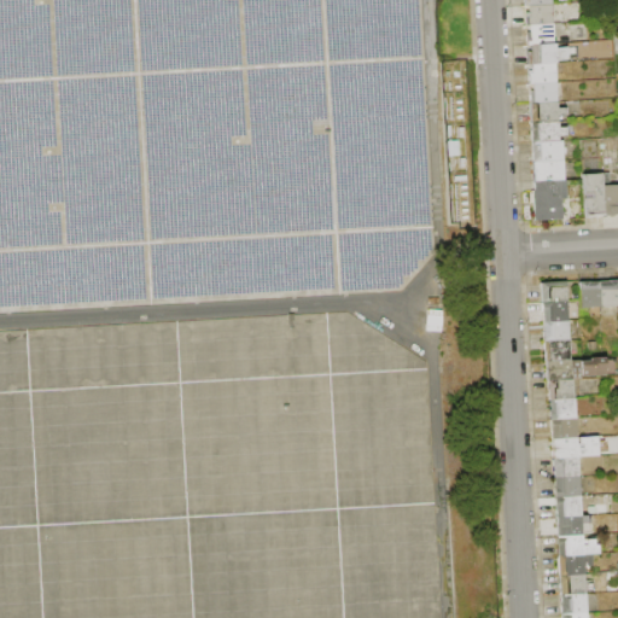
[(553,5),(554,24),(530,25),(529,25),(529,17),(525,18),(525,12),(529,12),(529,6),(553,5)]
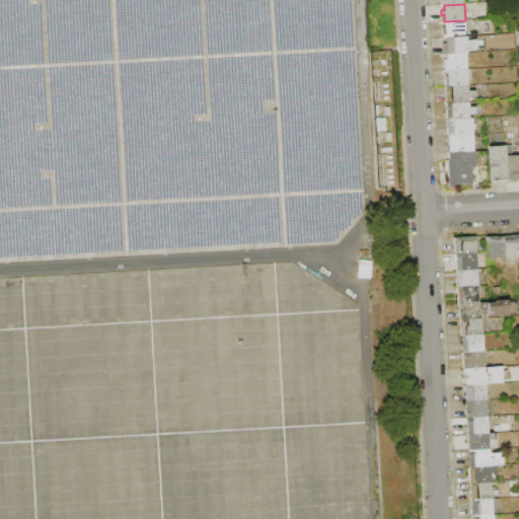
[(465,20),(465,36),(446,38),(443,38),(442,27),(446,27),(445,21),(465,20)]
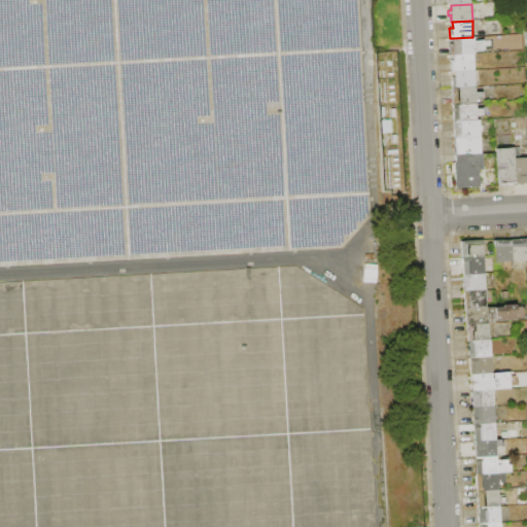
[(472,37),(473,41),(485,40),(485,50),(473,51),(473,55),(454,56),(451,56),(450,44),(453,44),(453,38),(472,37)]
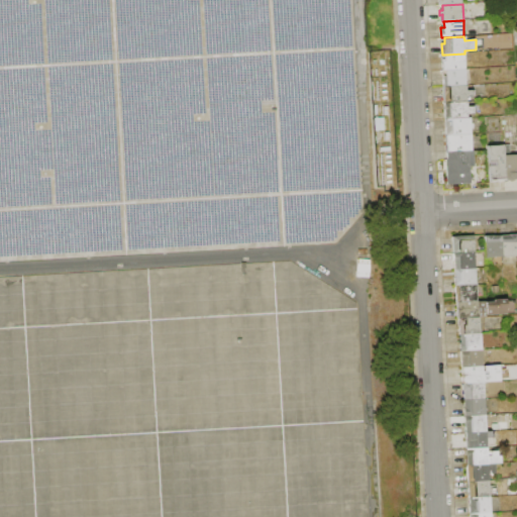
[(464,54),(466,69),(446,71),(443,71),(443,62),(446,62),(445,55),(464,54)]
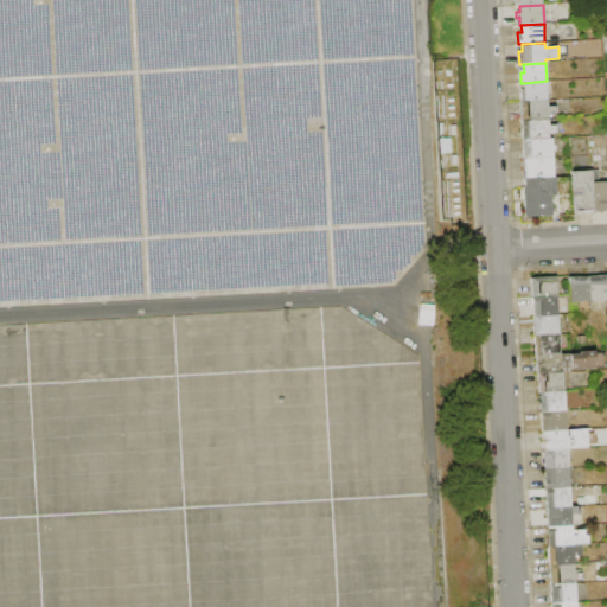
[(547,81),(548,101),(522,102),(521,89),(524,89),(524,83),(547,81)]
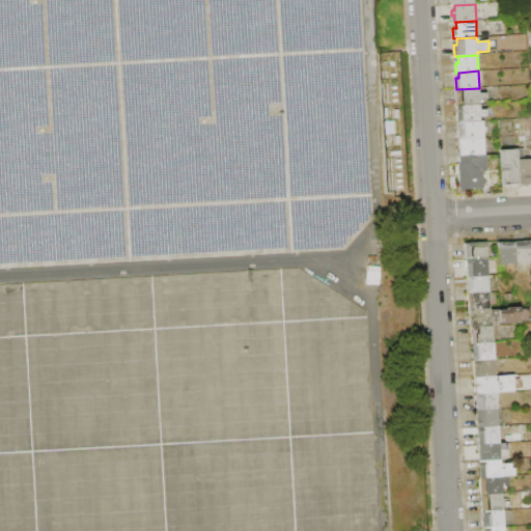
[(479,88),(480,93),(486,92),(487,100),(480,101),(481,104),(457,106),(456,89),(479,88)]
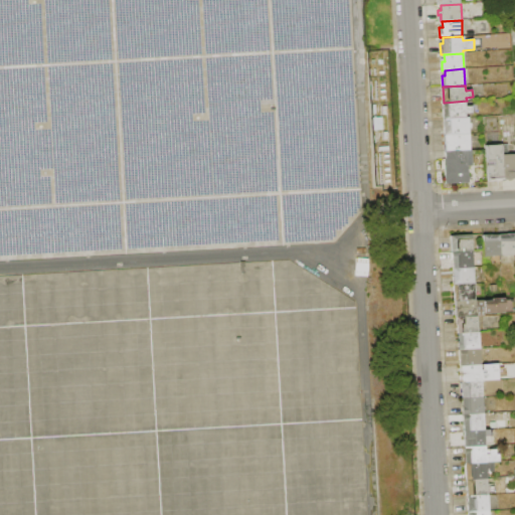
[(467,101),(467,107),(473,106),(473,114),(467,114),(467,118),(445,119),(444,103),(467,101)]
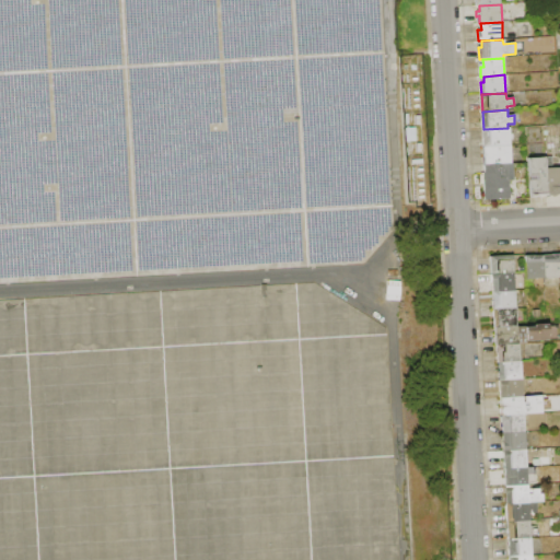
[(510,128),(511,146),(485,147),(483,129),(508,128),(510,128)]
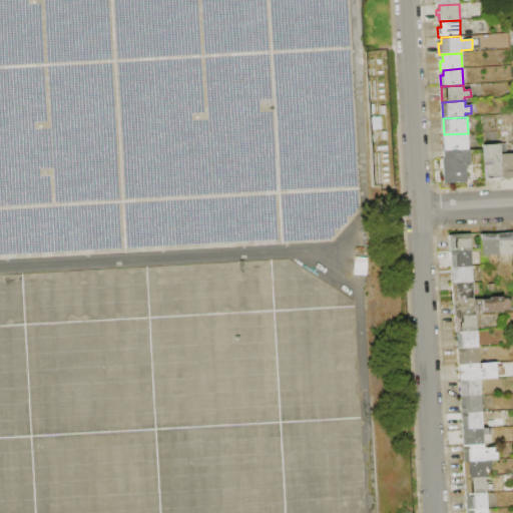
[(468,133),(469,149),(445,150),(444,134),(468,133)]
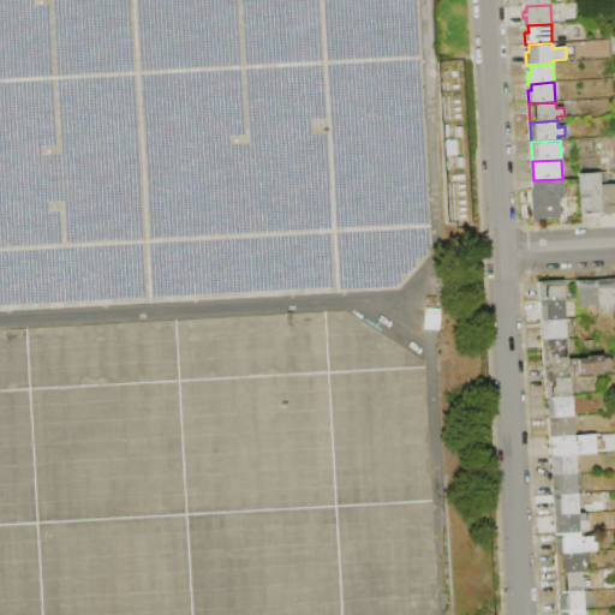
[(599,173),(601,186),(602,215),(593,216),(593,218),(583,218),(580,174),(599,173)]
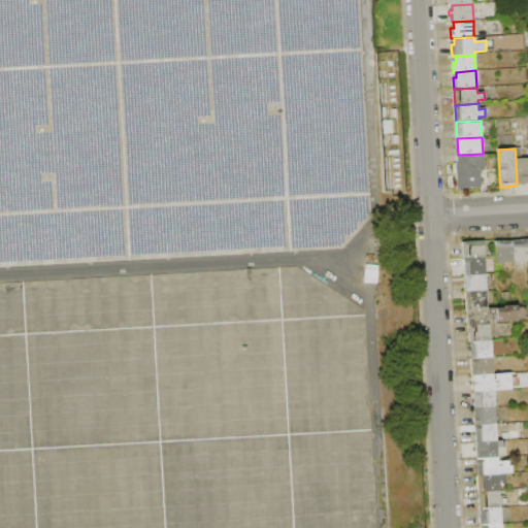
[(485,154),(486,170),(481,170),(483,188),(457,190),(456,163),(458,163),(458,155),(483,154),(485,154)]
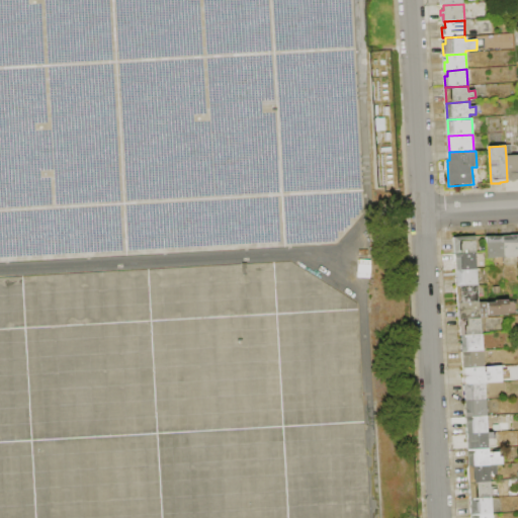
[(506,157),(517,156),(517,180),(507,181),(506,157)]
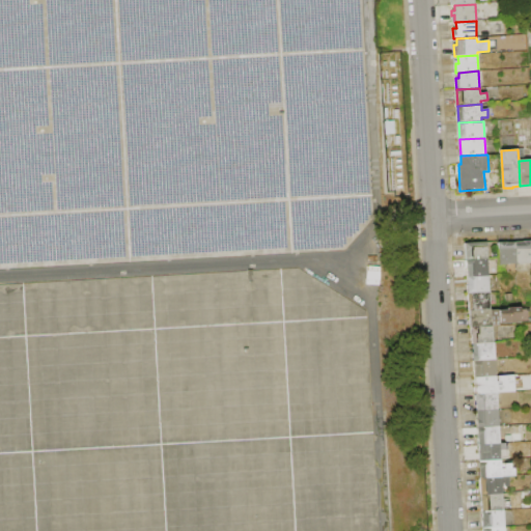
[(530,263),(515,263),(515,242),(530,241),(530,263)]
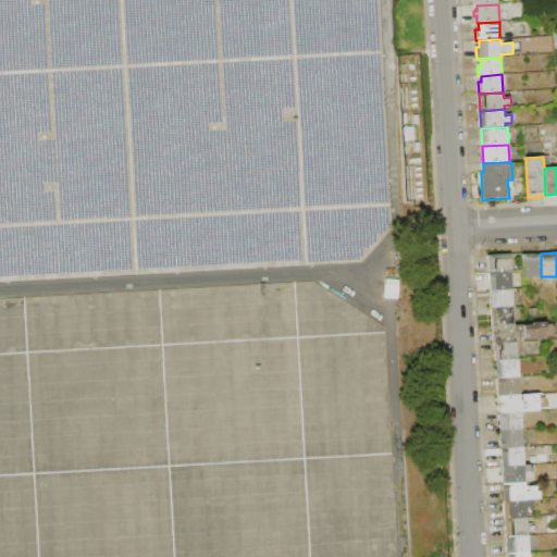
[(541,276),(523,277),(523,254),(541,254),(541,276)]
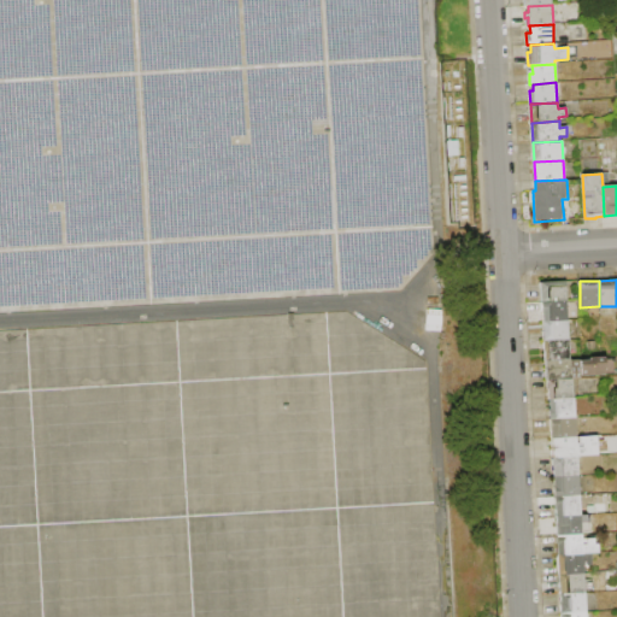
[(540,283),(566,282),(566,300),(541,301),(540,283)]
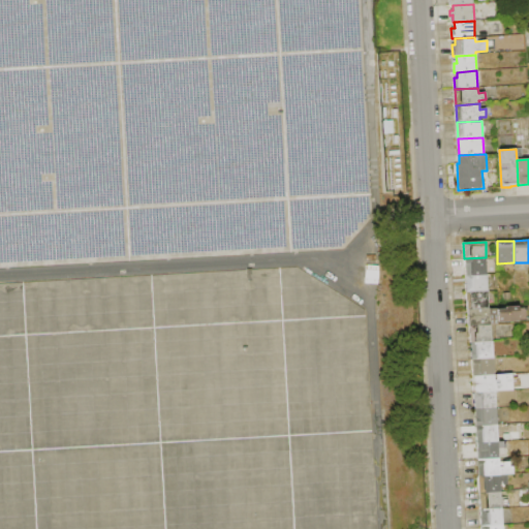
[(486,257),(487,275),(465,276),(465,268),(464,268),(464,258),(486,257)]
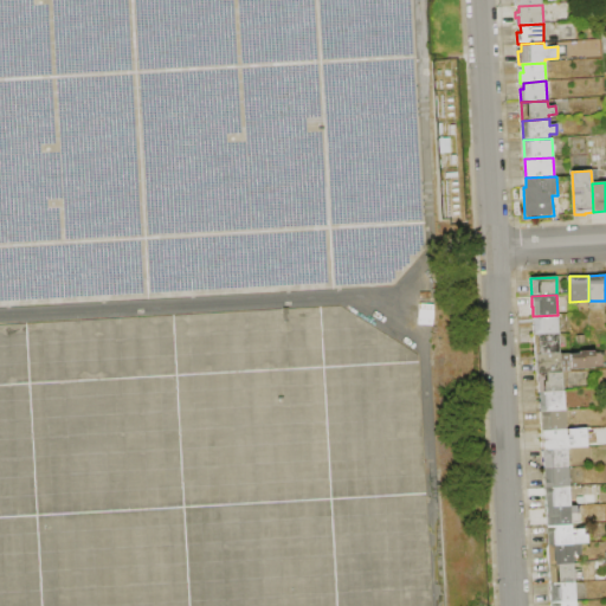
[(558,315),(558,334),(534,334),(533,316),(558,315)]
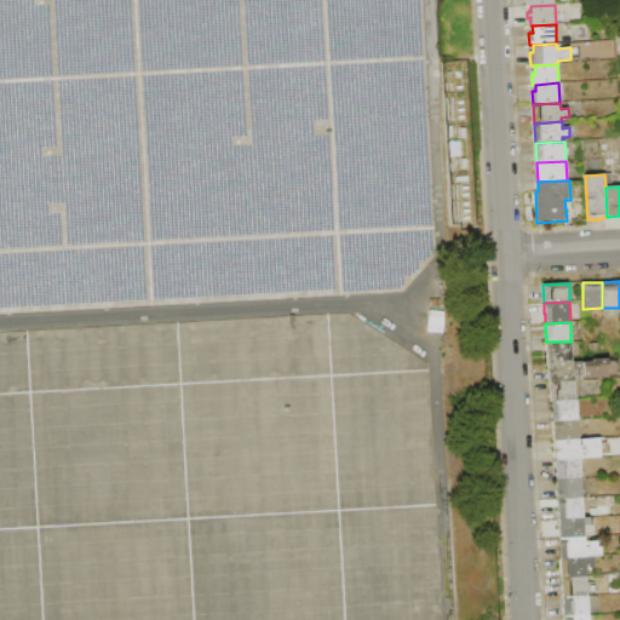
[(572,342),(573,361),(550,362),(546,362),(546,342),(570,342),(572,342)]
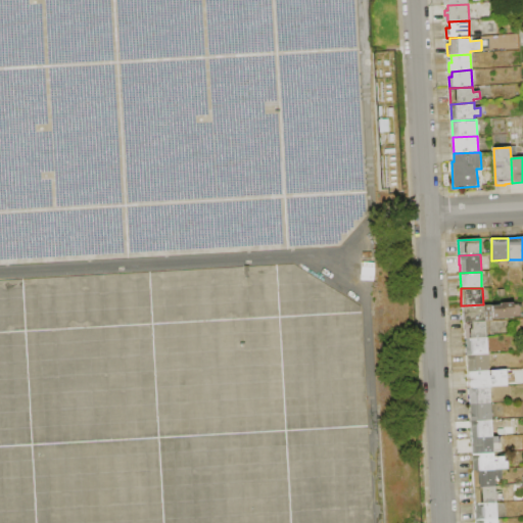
[(518,303),(519,314),(516,314),(516,318),(492,319),(492,322),(485,322),(465,322),(463,322),(463,314),(464,314),(464,305),(483,304),(491,304),(491,306),(498,306),(498,304),(518,303)]
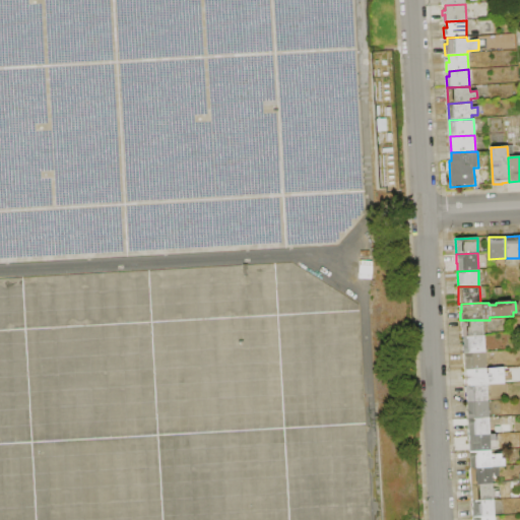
[(482,320),(483,336),(463,336),(462,320),(482,320)]
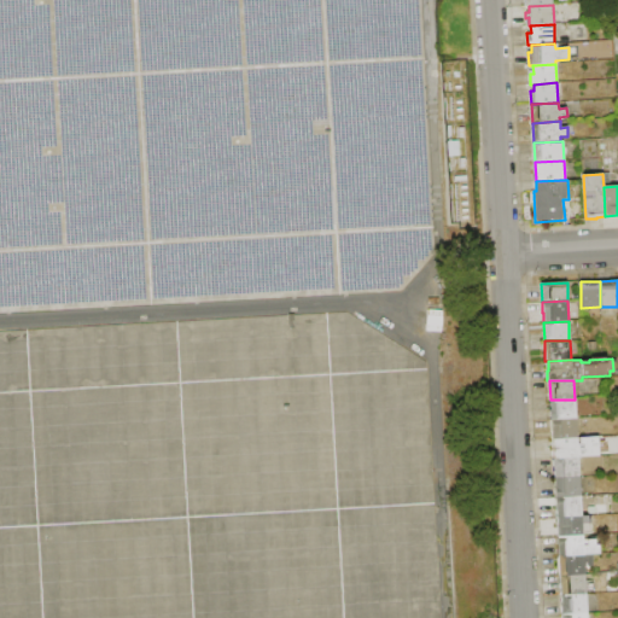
[(576,400),(576,419),(551,420),(551,400),(575,400),(576,400)]
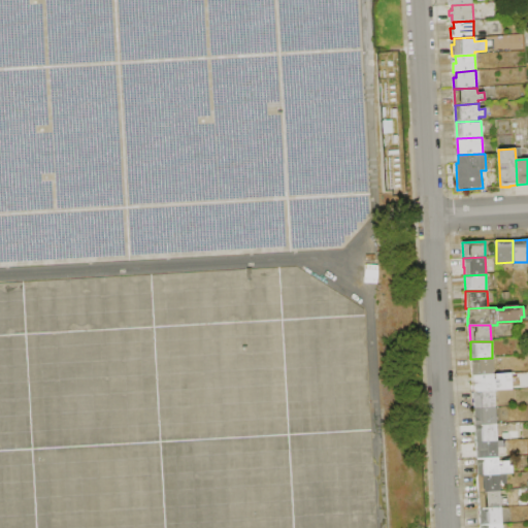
[(492,358),(493,374),(472,375),(472,368),(470,368),(470,359),(492,358)]
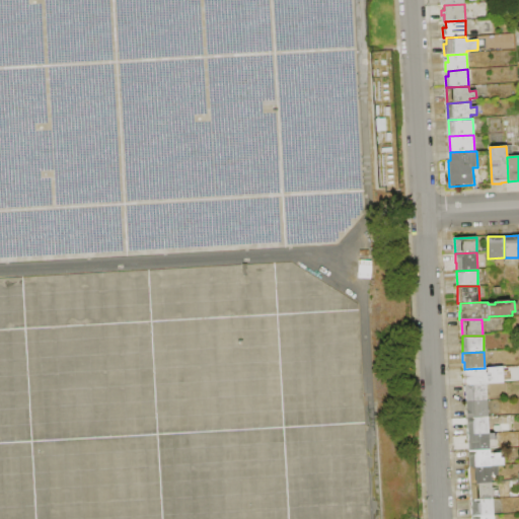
[(503,367),(503,384),(487,384),(465,385),(464,369),(485,368),(503,367)]
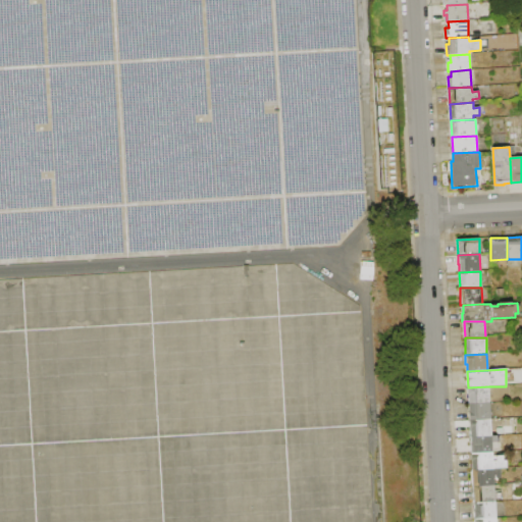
[(489,386),(490,403),(468,404),(468,387),(489,386)]
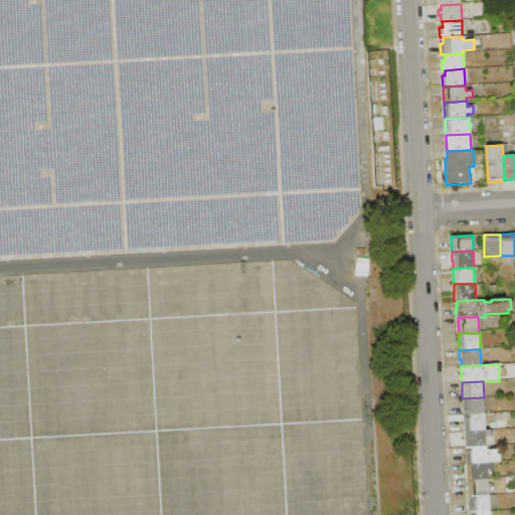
[(484,397),(484,413),(464,414),(463,414),(462,398),(484,397)]
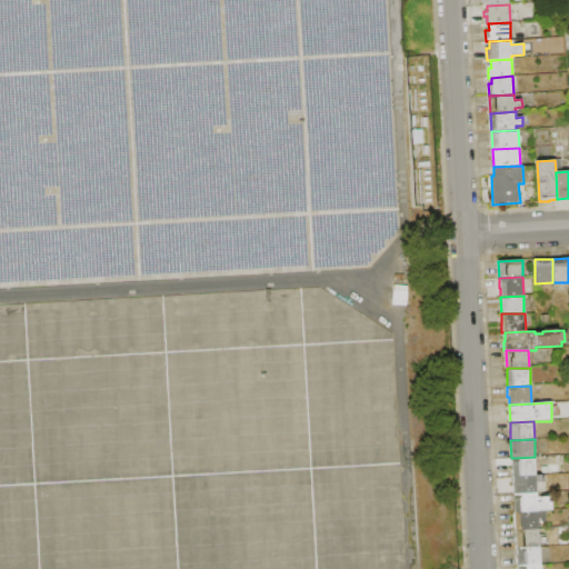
[(535,457),(536,476),(512,477),(512,458),(535,457)]
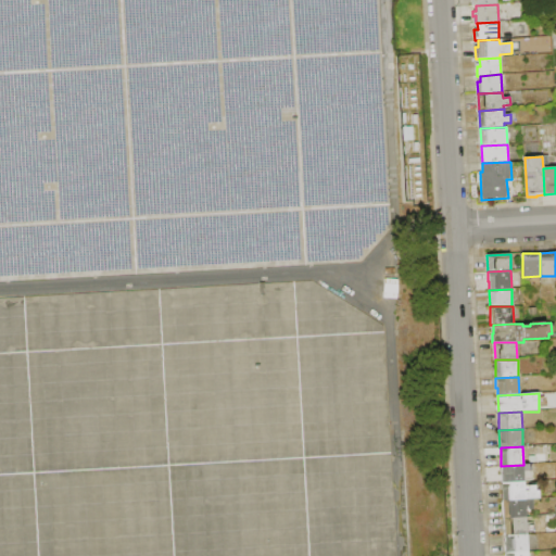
[(529,465),(529,467),(532,467),(532,471),(525,471),(525,482),(502,482),(501,466),(523,465),(529,465)]
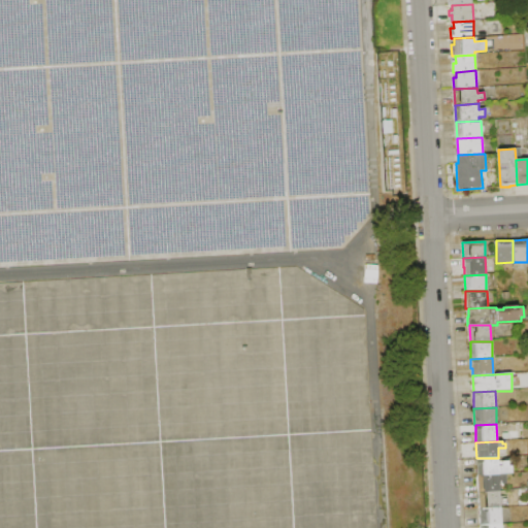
[(498,458),(498,467),(502,467),(502,461),(509,461),(509,466),(513,466),(513,474),(505,474),(477,475),(477,467),(476,467),(476,458),(498,458)]
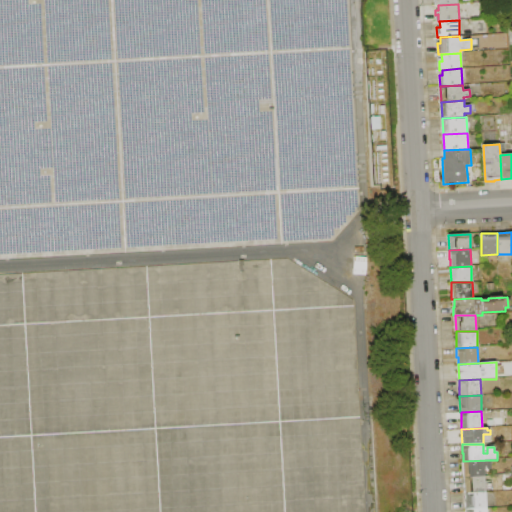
[(490,460),(491,469),(485,469),(485,477),(464,477),(463,461),(490,460)]
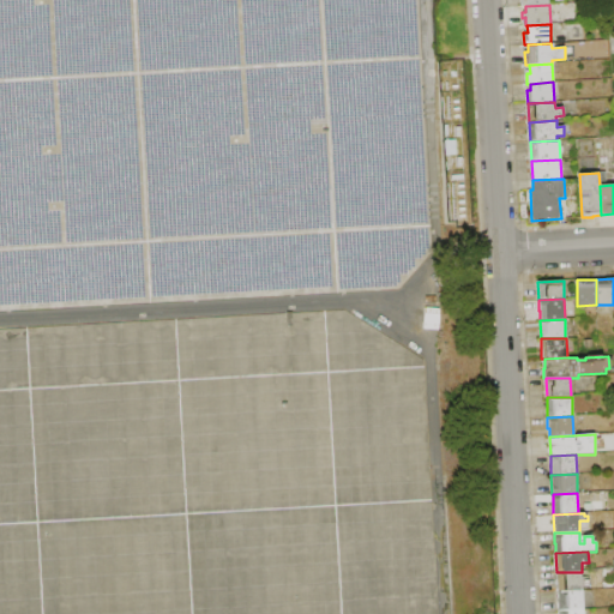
[(582,572),(583,591),(557,591),(557,572),(582,572)]
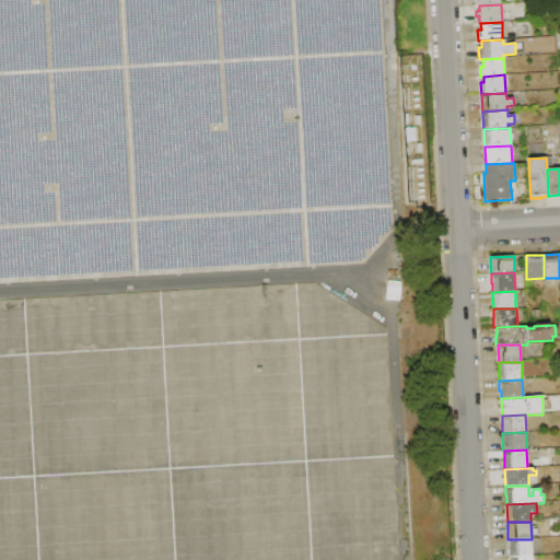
[(532,539),(532,556),(509,557),(508,539),(532,539)]
